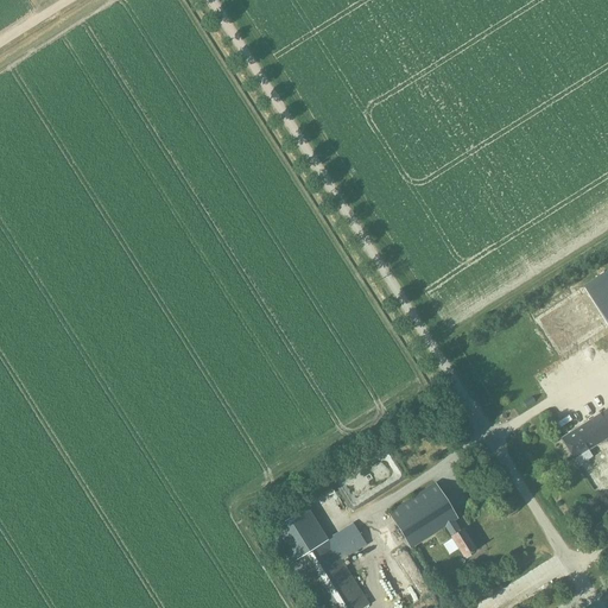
[(607,273),(583,289),(607,325),(607,328),(607,273)]
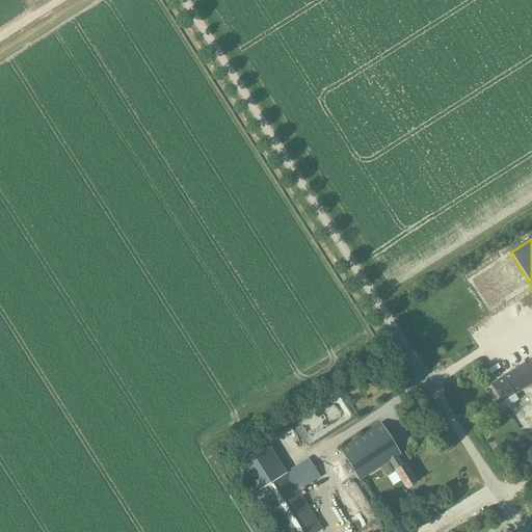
[(488,312),(531,285),(510,253),(469,280),(488,312)]
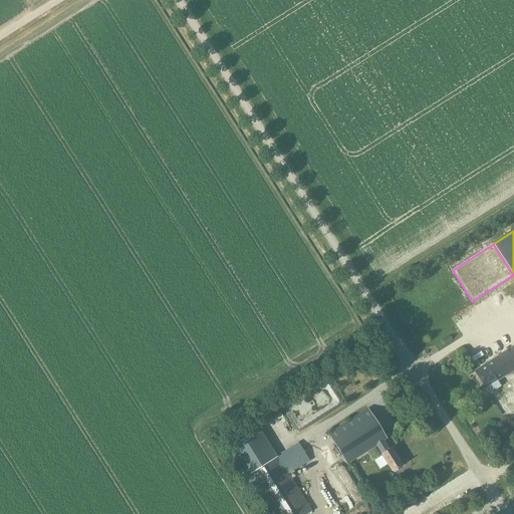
[(495,390),(491,383),(513,369),(513,345),(474,371),(485,389),(488,394),(495,390)]
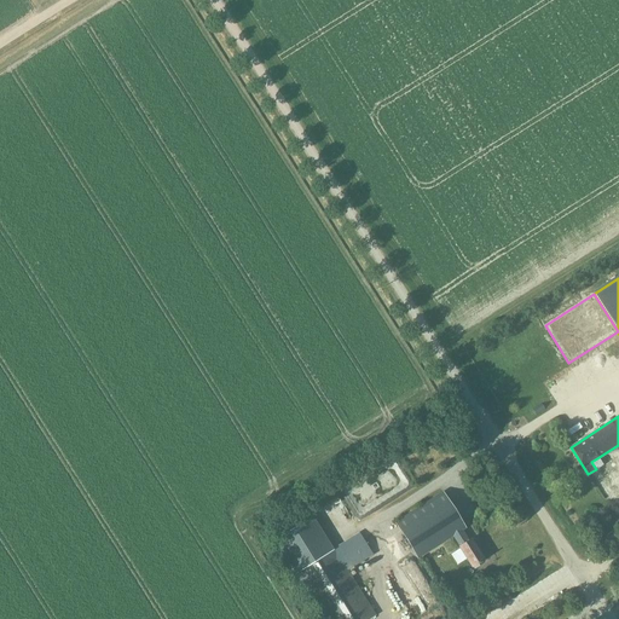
[(365,508),(359,490),(333,499),(339,516),(365,508)]
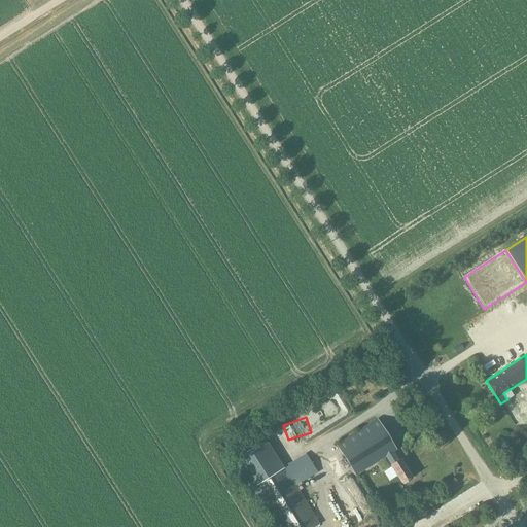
[(401,484),(412,478),(399,459),(398,460),(393,452),(395,450),(377,420),(337,446),(355,476),(384,457),(390,465),(390,466),(401,484)]
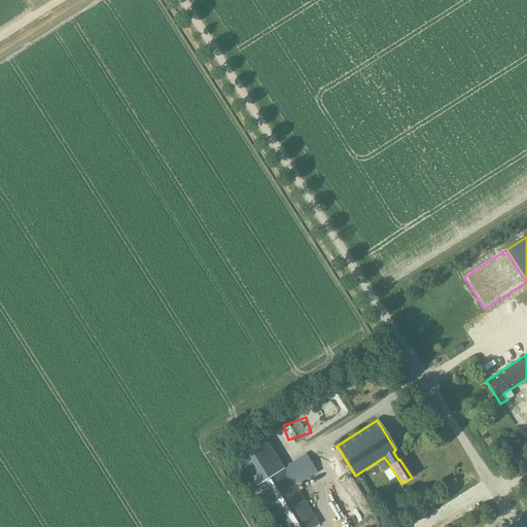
[(264,464),(282,457),(273,433),(254,442),(264,464)]
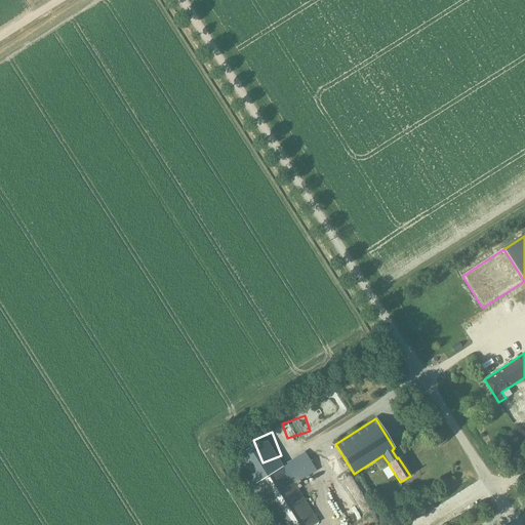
[(283,466),(251,486),(263,503),(275,524),(311,524),(318,521),(293,482),(316,468),(305,451),(283,465),(283,466)]
